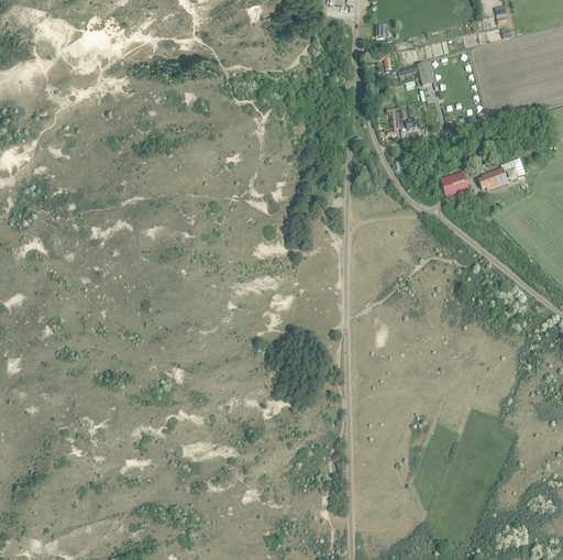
[(504,11),(496,13),(496,17),(498,23),(507,21),(505,15),(507,14),(506,11),(504,11)]
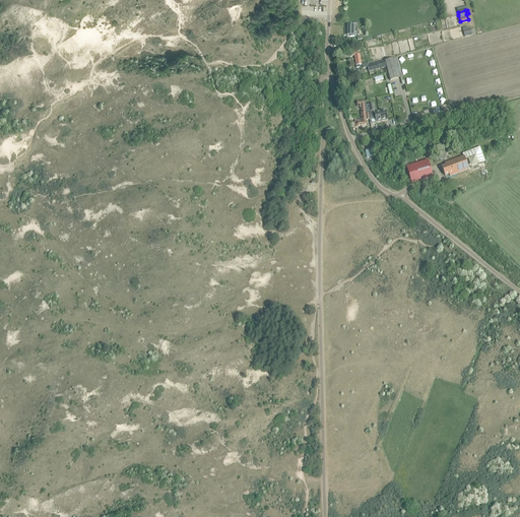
[(462,24),(464,34),(472,31),(470,25),(468,26),(467,23),(462,24)]
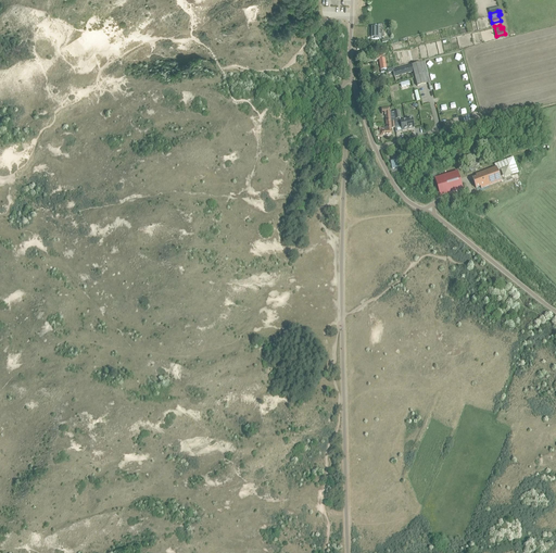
[(377,55),(378,55),(380,67),(387,66),(386,55),(384,55),(383,51),(377,52),(377,55)]
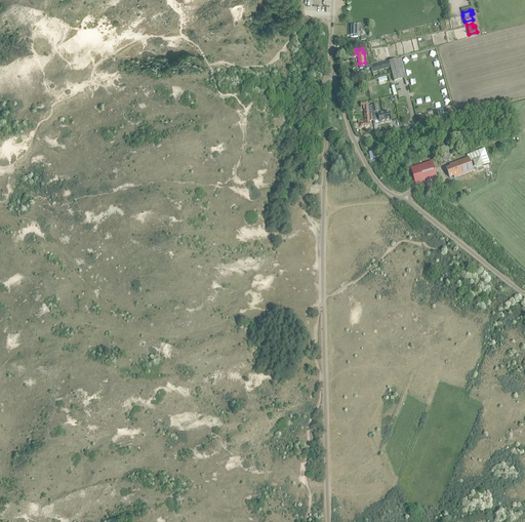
[(407,78),(401,55),(372,63),(370,64),(371,65),(372,70),(390,65),(394,79),(404,76),(405,78),(407,78)]
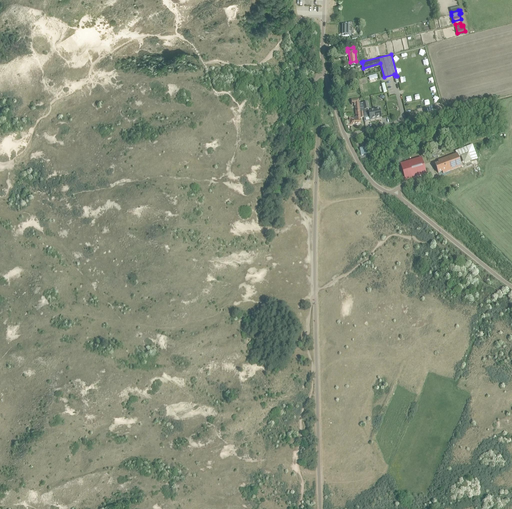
[(364,109),(363,100),(359,101),(359,96),(351,97),(352,102),(354,102),(354,103),(355,103),(356,114),(350,115),(350,117),(347,117),(348,123),(361,121),(360,115),(363,115),(363,114),(363,109),(364,109)]
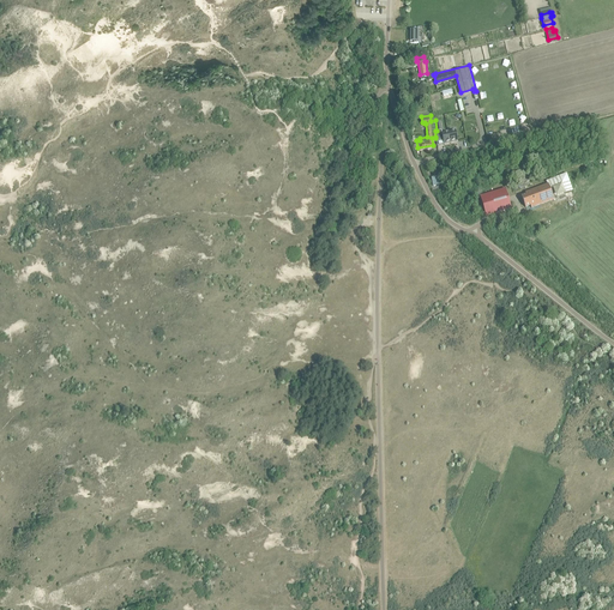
[(435,120),(437,131),(435,131),(435,137),(435,138),(437,142),(444,140),(450,139),(447,128),(441,130),(441,127),(441,125),(439,119),(435,120)]
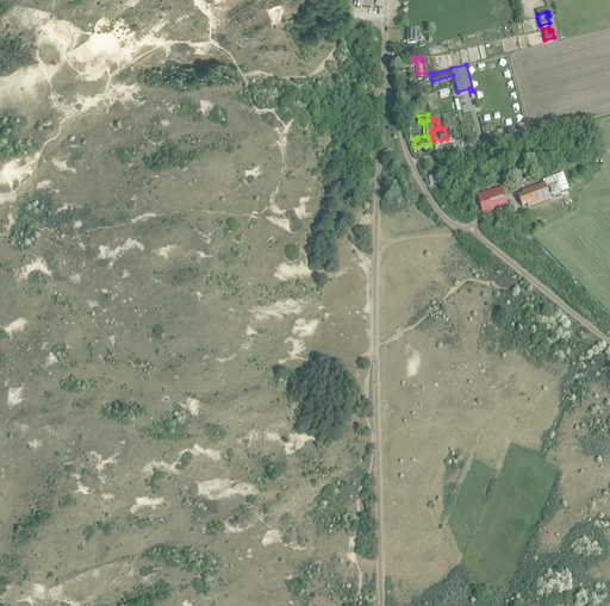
[(453,125),(444,127),(447,138),(455,137),(453,125)]
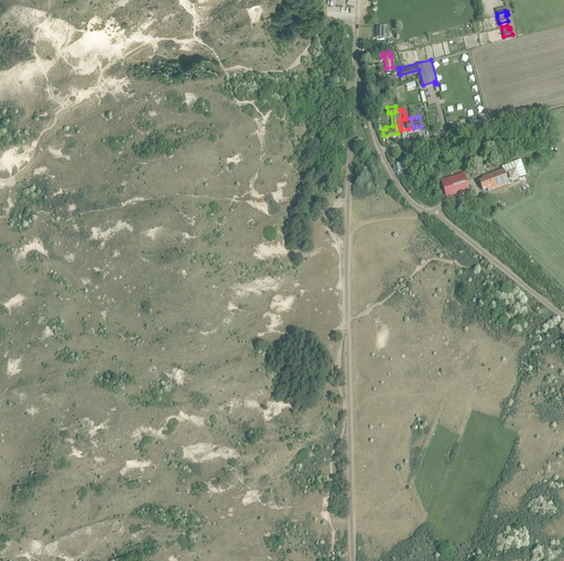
[(520,158),(501,164),(502,166),(503,166),(505,171),(508,170),(516,166),(517,168),(519,174),(525,172),(520,158)]
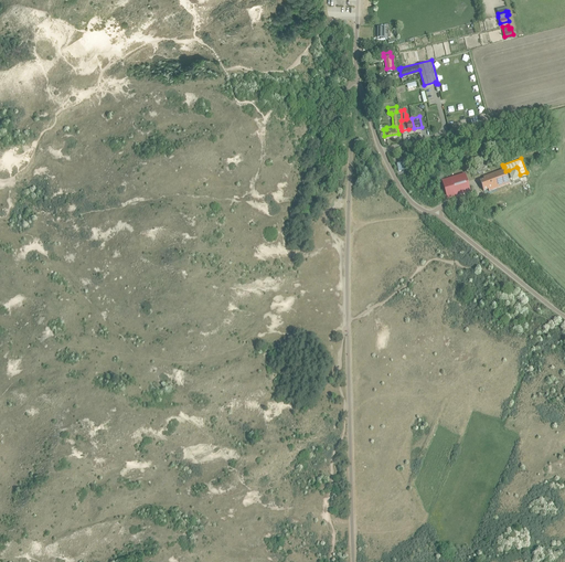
[(484,177),(480,178),(483,188),(488,186),(489,189),(509,181),(505,171),(504,167),(503,167),(483,173),(484,177)]
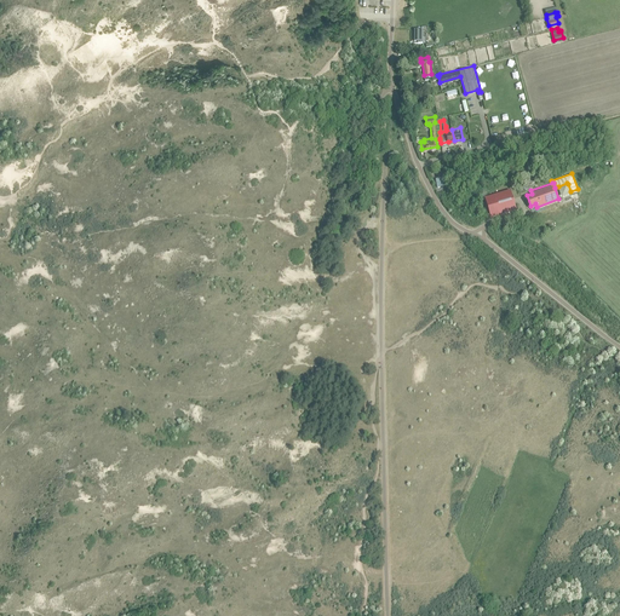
[(484,195),(491,216),(516,207),(510,188),(484,195)]
